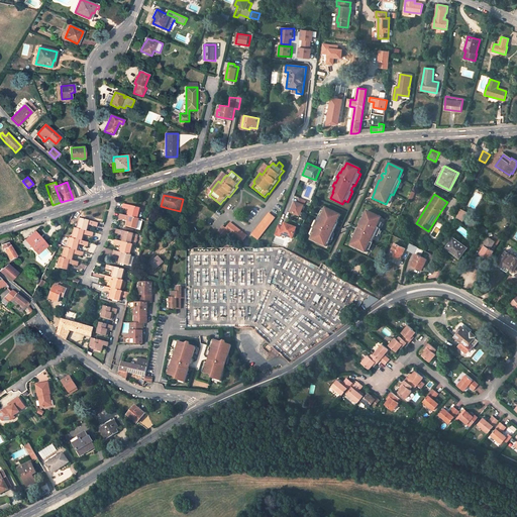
[(300,216),(306,200),(299,198),(297,203),(295,202),(291,212),(300,216)]
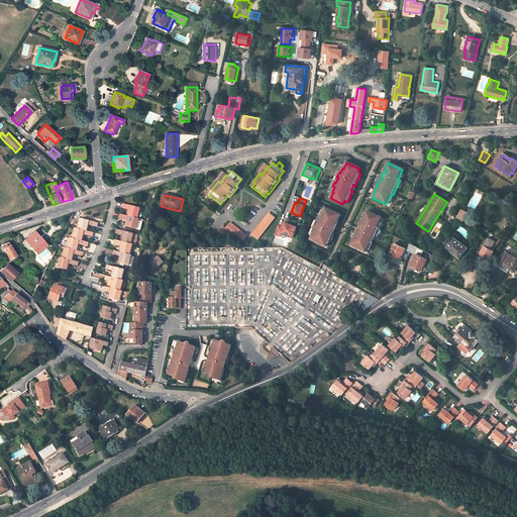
[(124,204),(122,208),(129,210),(131,210),(130,212),(128,212),(127,216),(137,218),(140,208),(124,204)]
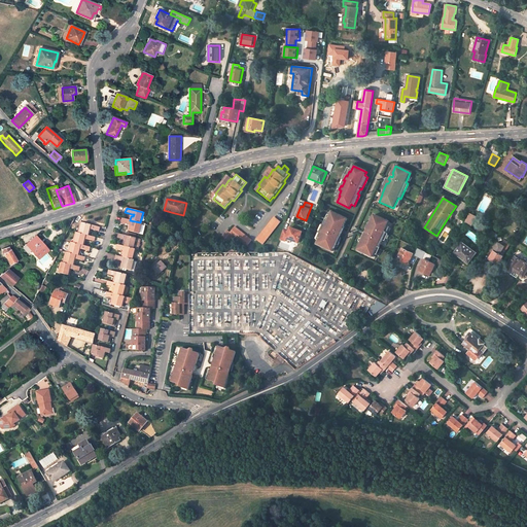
[(343,229),(347,219),(331,212),(327,222),(325,221),(320,234),(321,234),(319,238),(320,239),(317,245),(331,252),(334,248),(335,248),(341,236),(339,235),(342,230),(343,229)]
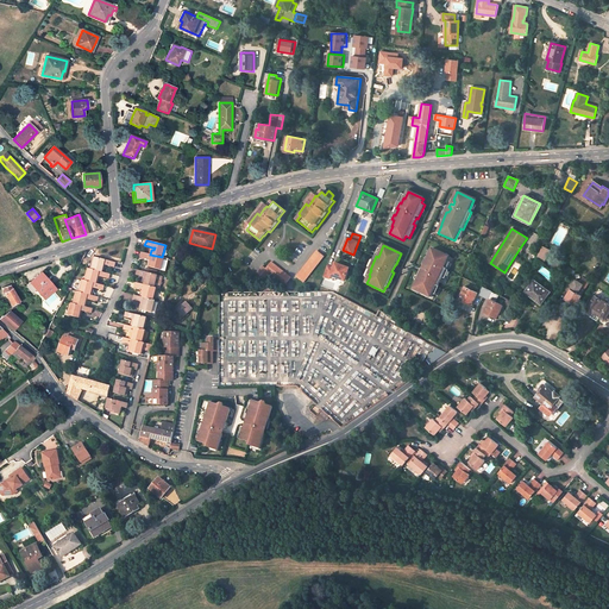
[(444,269),(450,257),(432,249),(426,261),(424,265),(422,267),(425,268),(421,274),(421,272),(413,289),(431,297),(437,286),(438,287),(446,270),(444,269)]
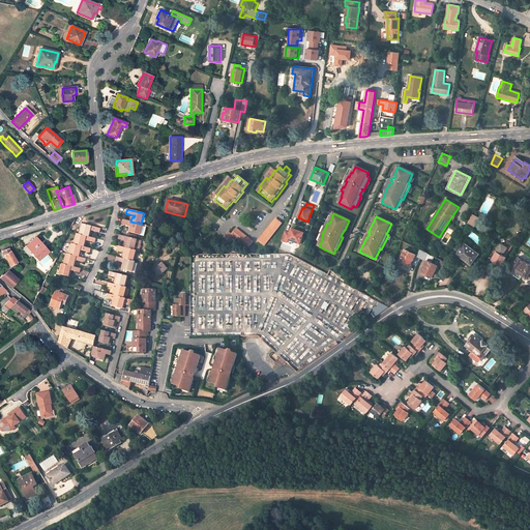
[(264,245),(282,224),(275,218),(258,241),(264,245)]
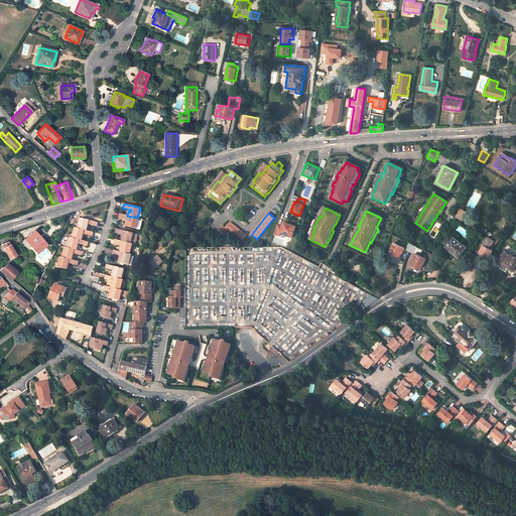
[(463,216),(460,214),(458,213),(455,218),(460,222),(463,216)]
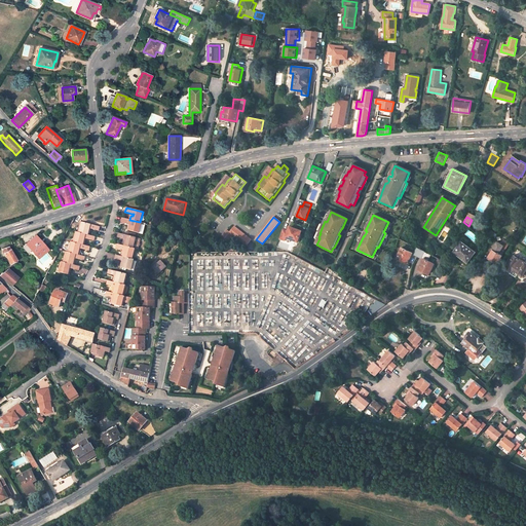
[(129,230),(139,233),(142,223),(140,222),(129,220),(124,218),(123,223),(130,225),(133,225),(132,227),(129,227),(129,230)]
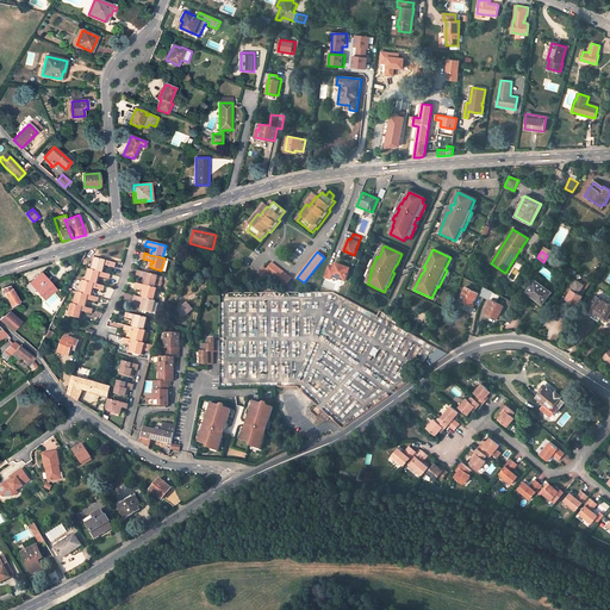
[(106,266),(114,268),(114,267),(116,263),(94,257),(93,265),(94,265),(93,271),(104,273),(105,268),(104,268),(104,266),(106,266)]
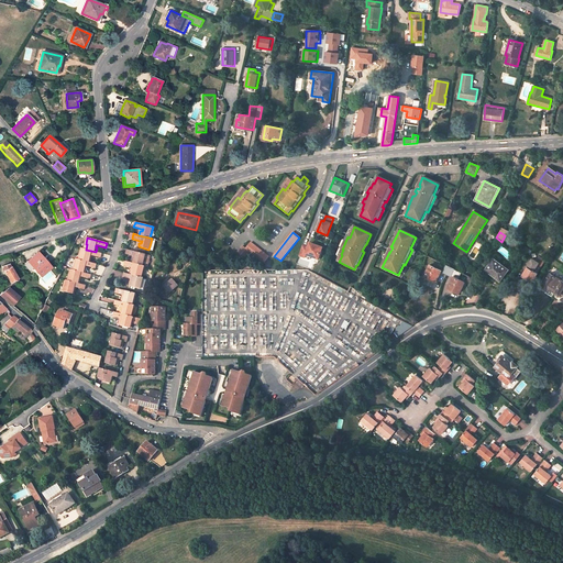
[(264,263),(268,256),(251,242),(246,249),(243,246),(239,252),(245,257),(250,252),(264,263)]
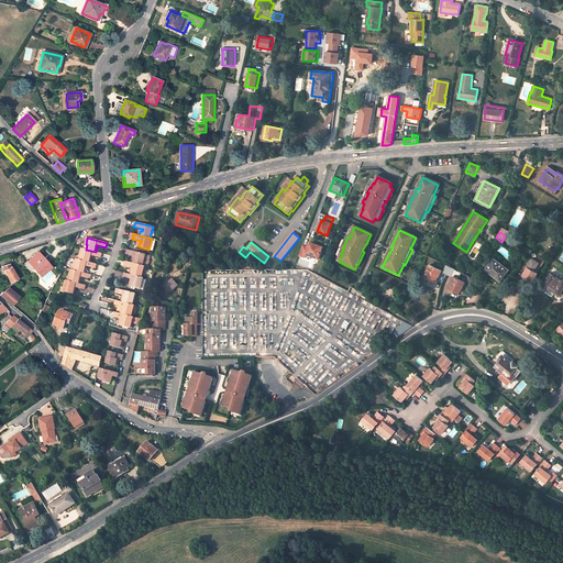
[(302,245),(299,255),(305,257),(306,255),(319,260),(323,247),(310,243),(308,247),(302,245)]
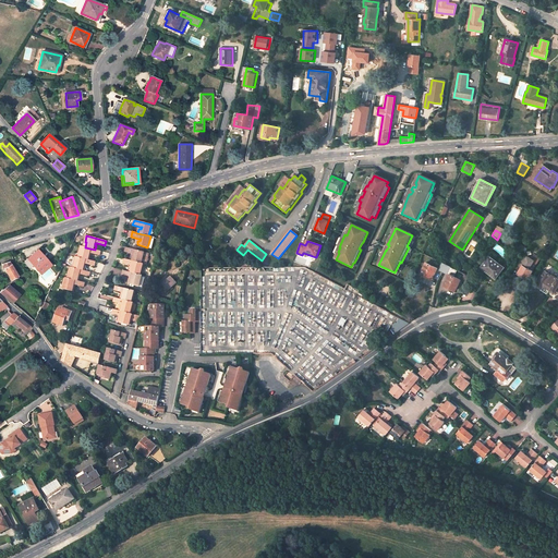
[(92,254),(99,256),(100,255),(100,252),(95,250),(85,247),(83,246),(81,246),(80,252),(81,253),(80,258),(89,261),(91,256),(89,256),(91,253),(92,254)]
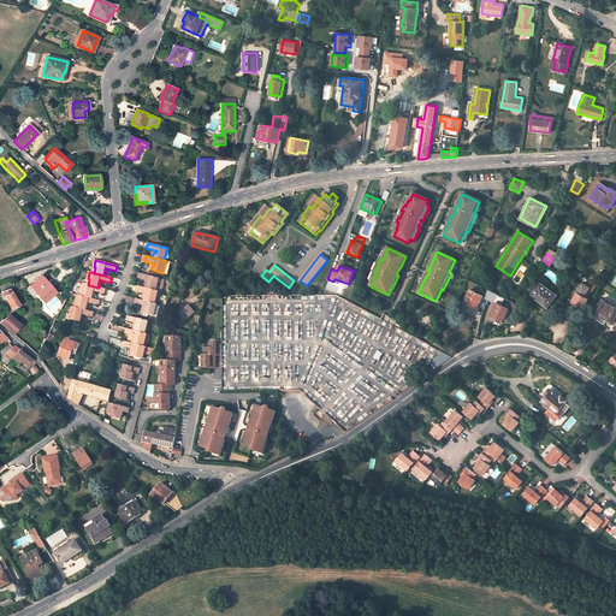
[(140,273),(138,278),(146,280),(148,282),(148,284),(146,283),(143,288),(158,291),(160,292),(161,294),(165,280),(159,279),(148,276),(140,273)]
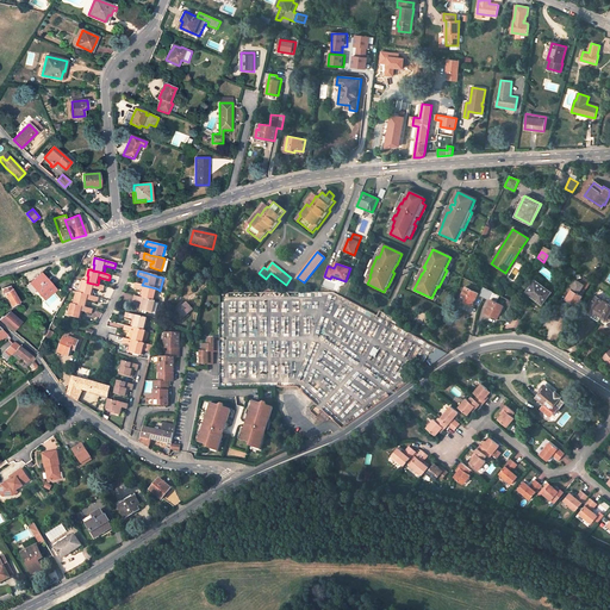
[(44,299),(55,290),(41,274),(30,284),(44,299)]
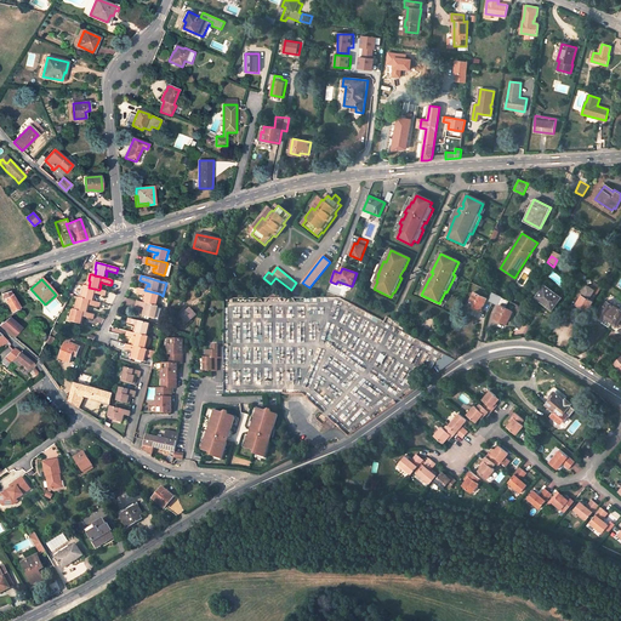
[(554,305),(560,297),(545,285),(536,297),(539,300),(537,301),(552,313),(557,306),(554,305)]
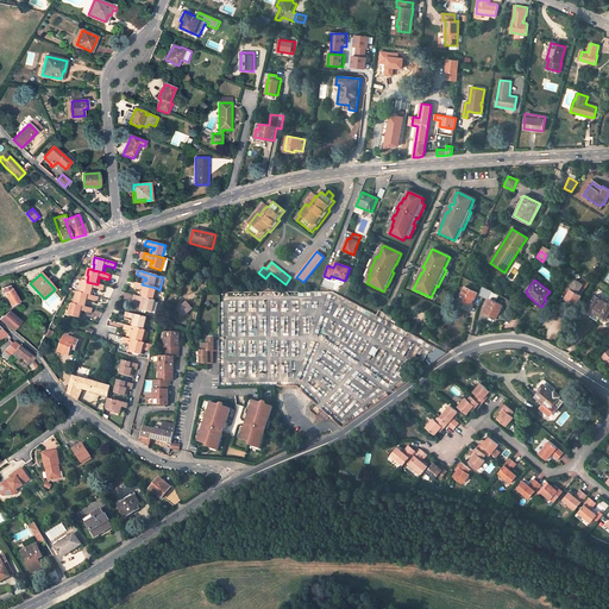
[(583,284),(576,280),(565,299),(576,305),(582,295),(581,295),(578,293),(581,288),(583,284)]
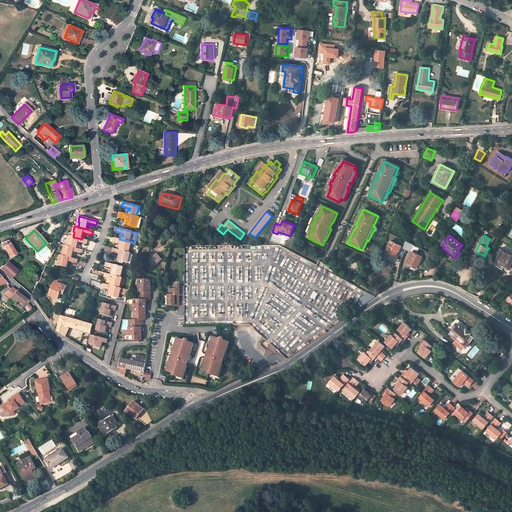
[(69,236),(68,241),(70,242),(68,246),(78,248),(79,244),(77,244),(78,242),(79,242),(86,244),(87,243),(87,240),(82,239),(73,237),(72,236),(69,236)]
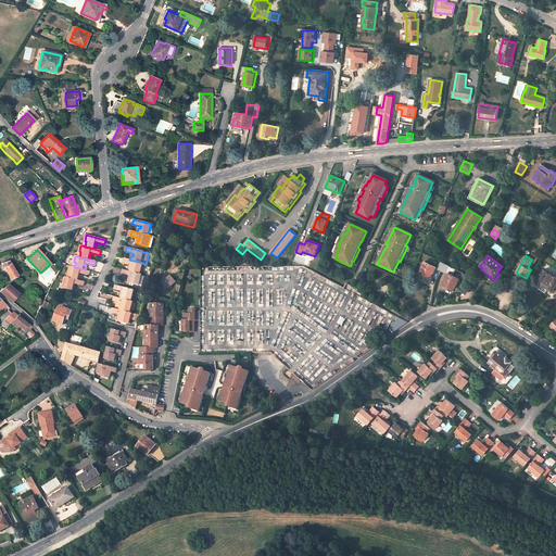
[(124,258),(123,263),(130,265),(133,265),(133,267),(130,267),(129,272),(139,275),(142,263),(129,260),(124,258)]
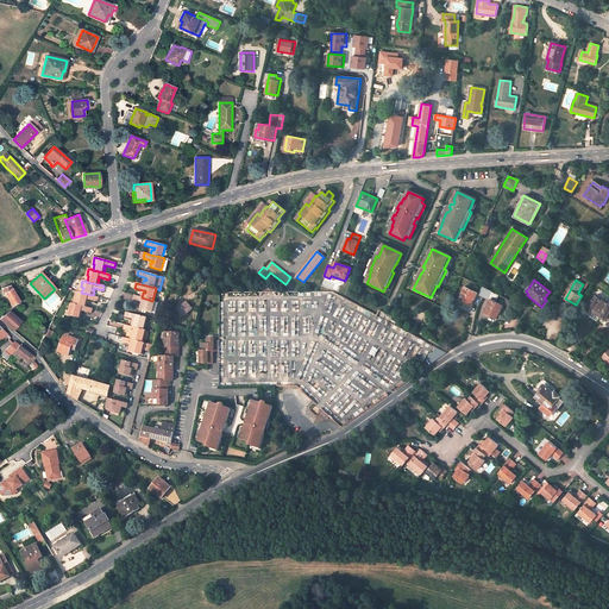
[(12,306),(19,301),(10,286),(1,288),(4,293),(12,306)]
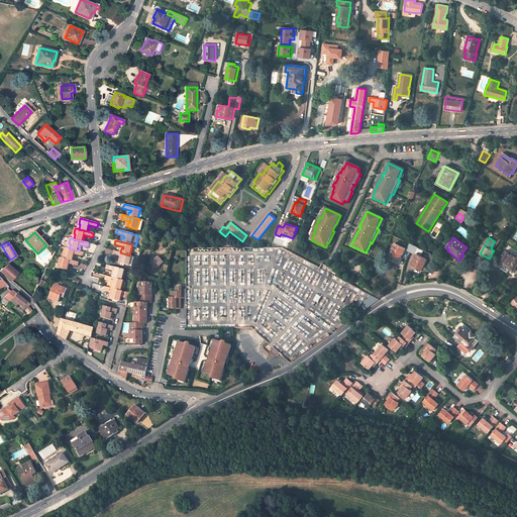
[(394,256),(400,260),(405,248),(394,242),(390,251),(396,254),(394,256)]
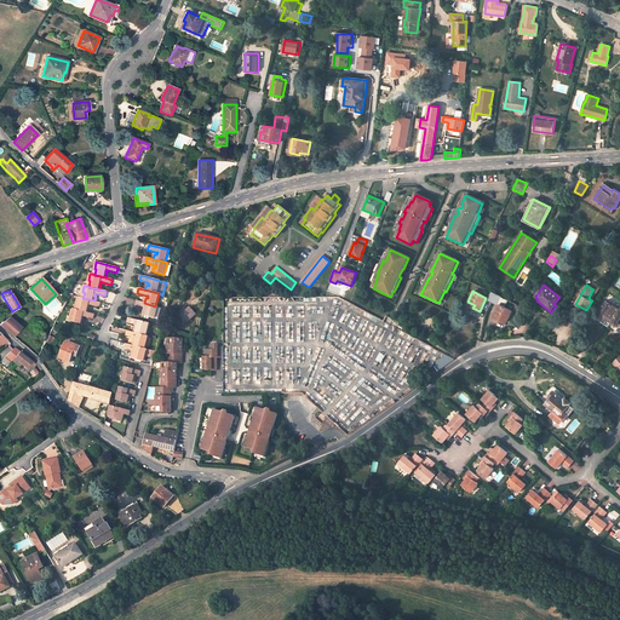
[(512,310),(505,306),(507,300),(495,294),(492,302),(499,305),(494,315),(500,317),(499,320),(505,323),(512,310)]
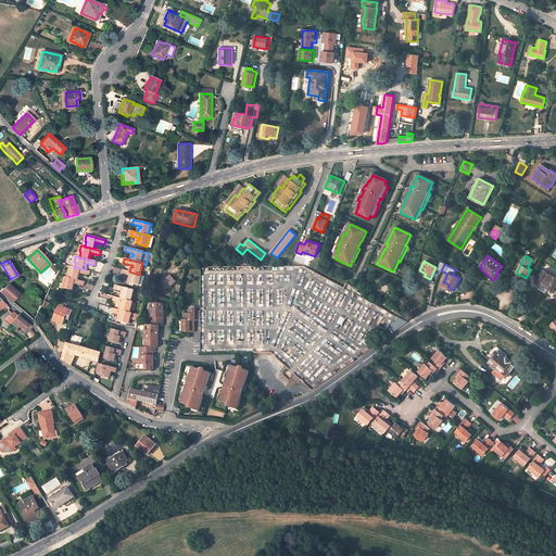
[(80,274),(89,276),(90,272),(85,269),(74,267),(73,267),(70,266),(68,273),(71,273),(70,278),(79,280),(80,276),(79,275),(79,274),(80,274)]
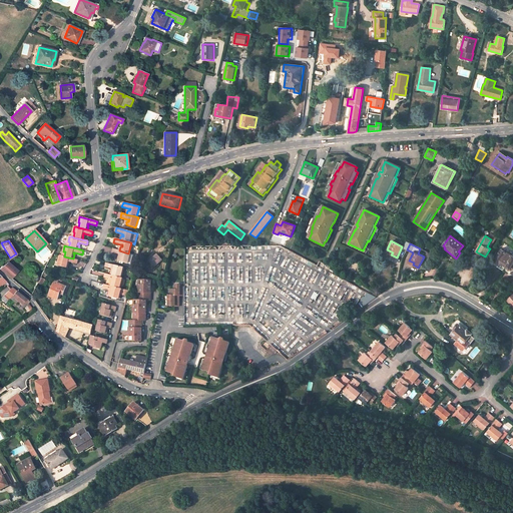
[(113,248),(112,253),(119,255),(121,255),(120,258),(119,257),(117,262),(127,264),(130,253),(128,253),(119,250),(113,248)]
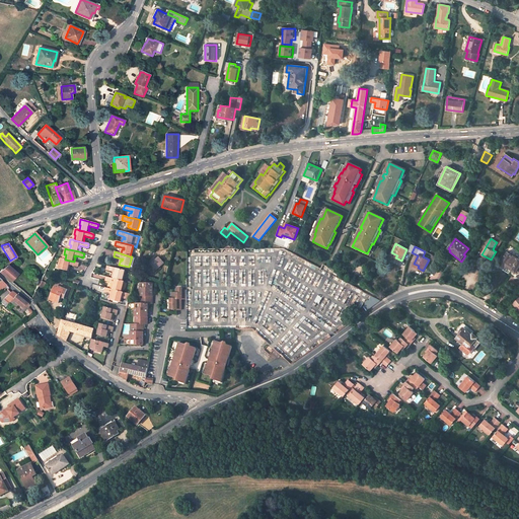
[(518,260),(507,252),(500,266),(504,268),(503,270),(510,274),(518,260)]
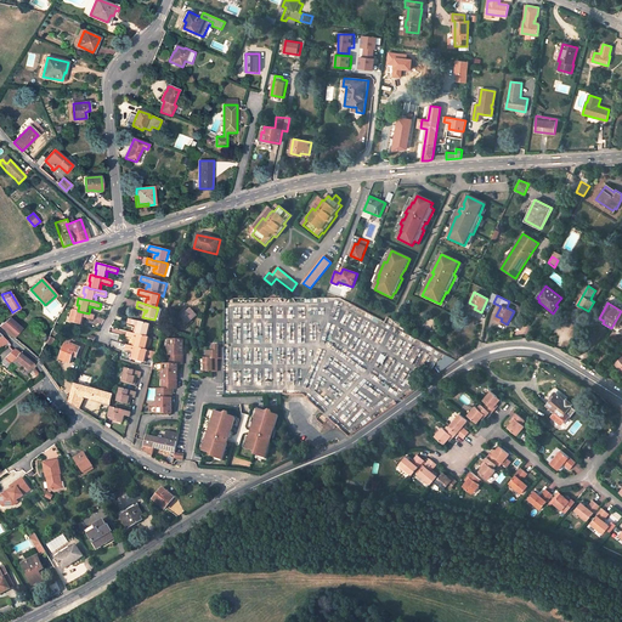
[(188,311),(187,307),(176,316),(179,320),(188,311)]
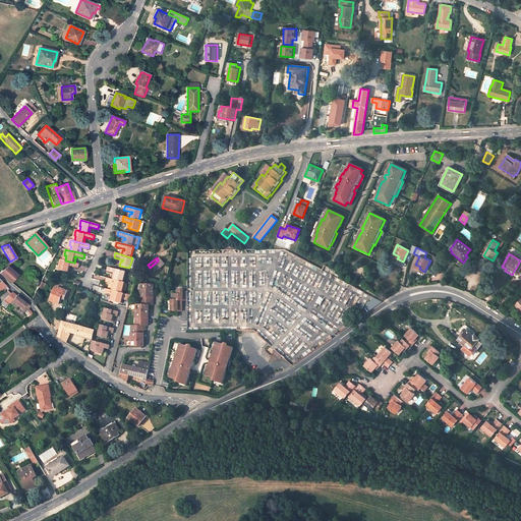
[(153,270),(155,273),(160,268),(165,265),(160,258),(158,261),(150,268),(148,265),(145,268),(149,273),(153,270)]
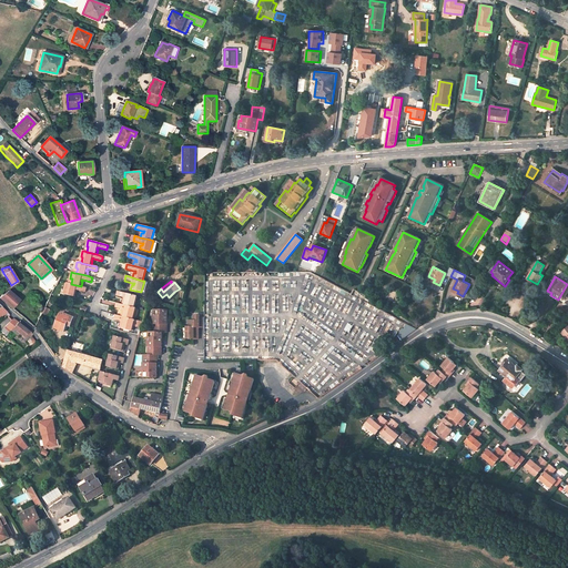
[(78,290),(85,293),(87,288),(81,286),(71,284),(68,283),(67,283),(64,290),(67,290),(66,294),(75,297),(77,292),(75,292),(75,290),(78,290)]
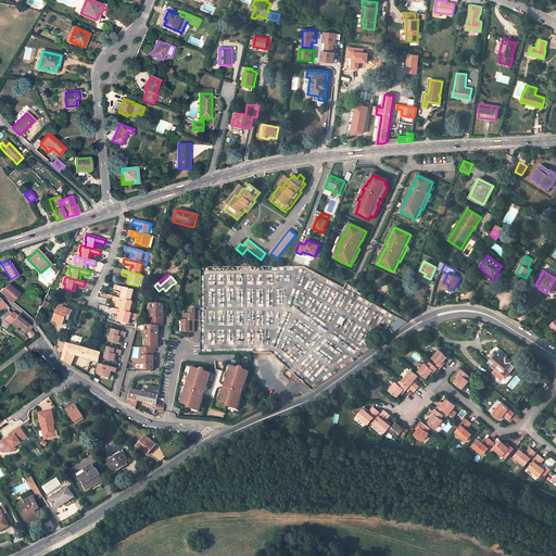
[(555,277),(555,278),(546,293),(553,298),(554,297),(555,297),(555,277)]
